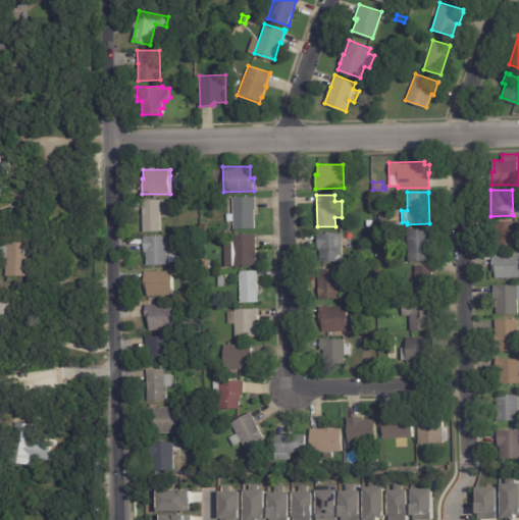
[(256,198),(256,208),(255,208),(255,227),(234,228),(234,221),(228,221),(228,211),(234,211),(232,197),(256,196),(256,198)]
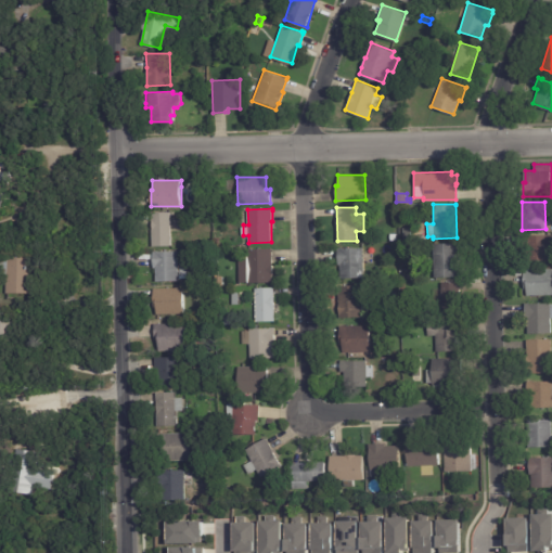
[(169,217),(170,245),(151,246),(150,213),(169,211),(169,217)]
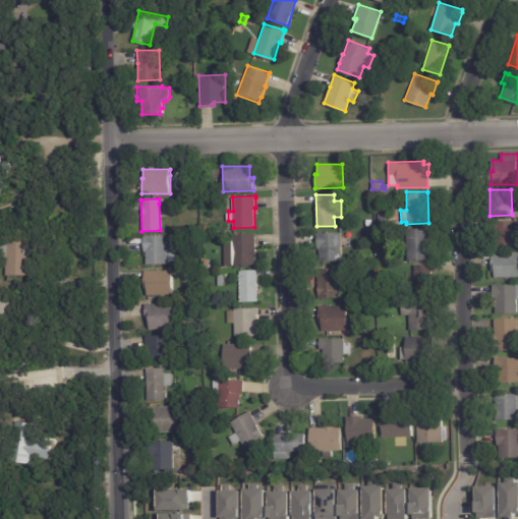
[(517,244),(495,245),(494,220),(517,220),(517,244)]
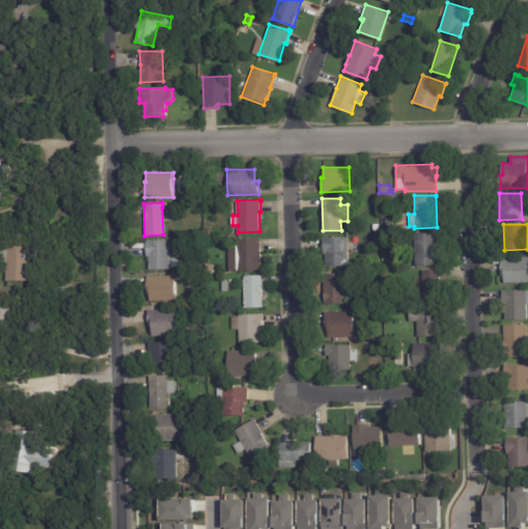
[(436,233),(437,246),(438,246),(438,257),(437,257),(438,265),(414,266),(413,232),(436,231),(436,233)]
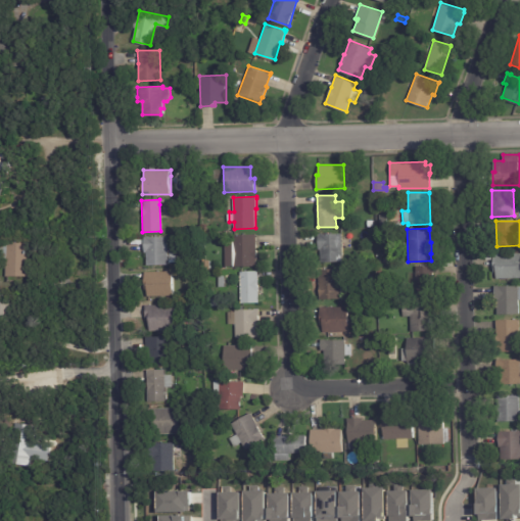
[(320,234),(342,233),(343,262),(320,262),(320,249),(318,249),(317,233),(320,233),(320,234)]
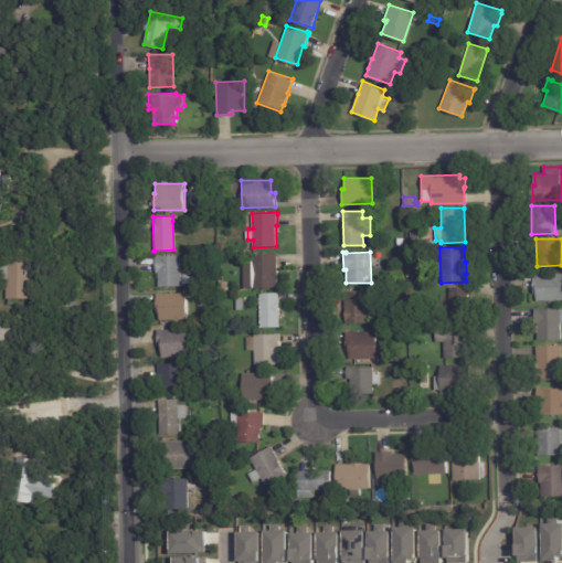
[(277,253),(277,268),(278,268),(278,280),(277,280),(277,287),(252,287),(251,253),(277,253)]
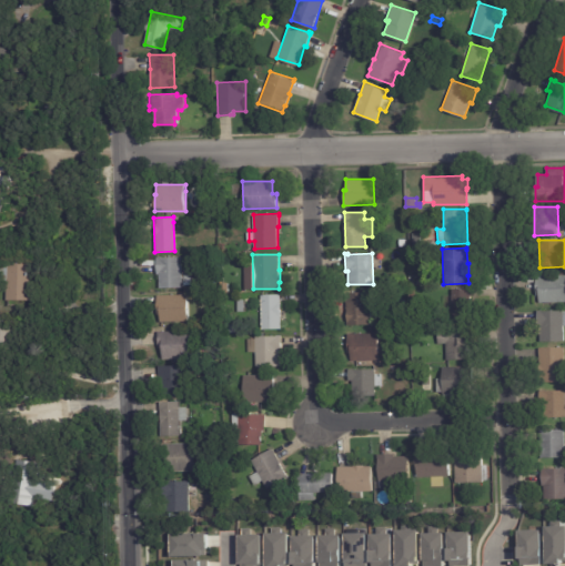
[(182,286),(158,286),(158,273),(155,273),(155,256),(182,256),(182,286)]
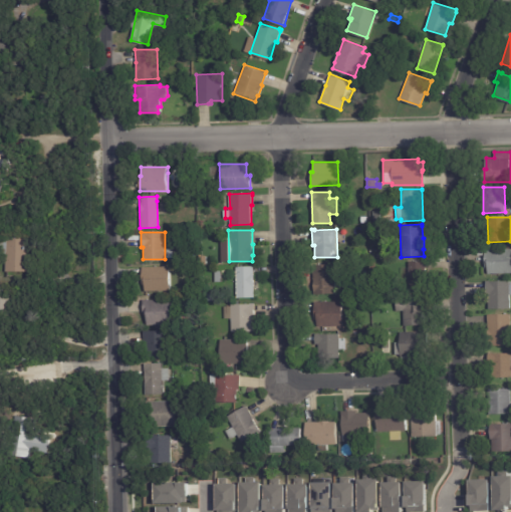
[(29,271),(4,271),(4,236),(29,236),(30,271),(29,271)]
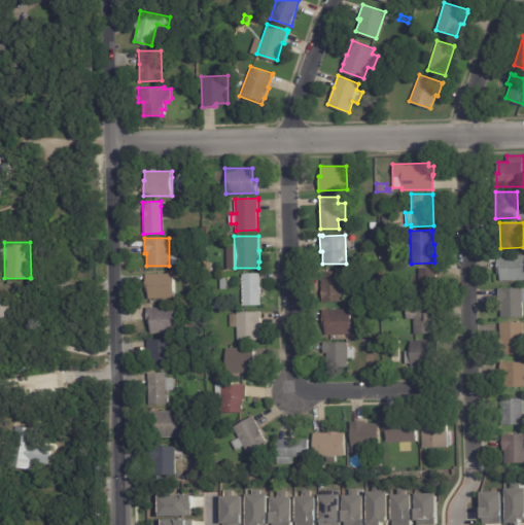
[(170,253),(177,253),(178,264),(170,264),(170,253)]
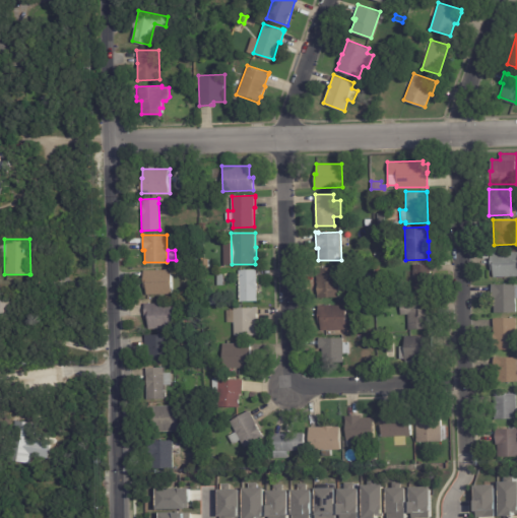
[(516,275),(494,276),(494,270),(492,270),(491,252),(516,251),(516,275)]
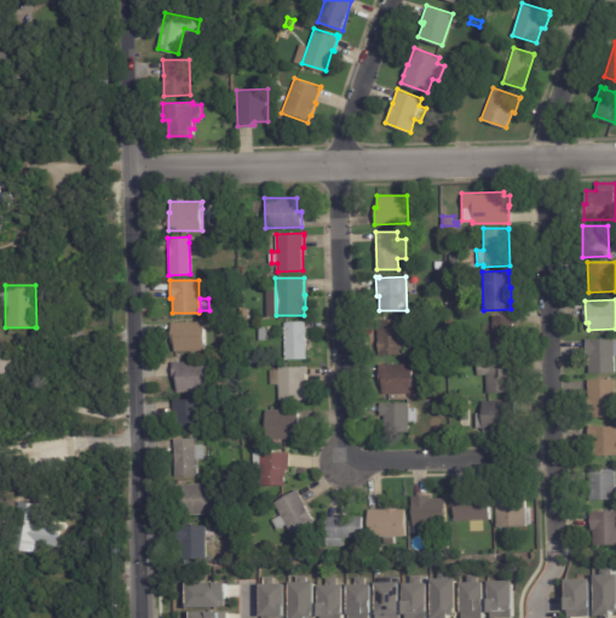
[(513,322),(513,352),(493,352),(493,339),(483,339),(483,322),(491,322),(491,315),(513,315),(513,322)]
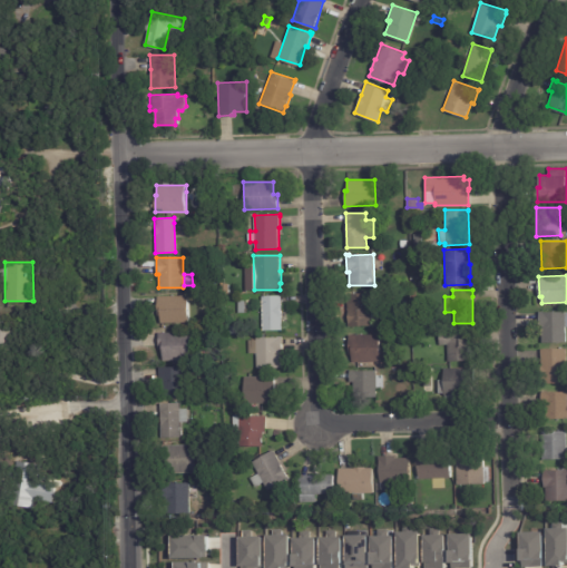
[(371,295),(371,305),(379,305),(380,319),(372,320),(372,325),(349,326),(348,294),(371,293),(371,295)]
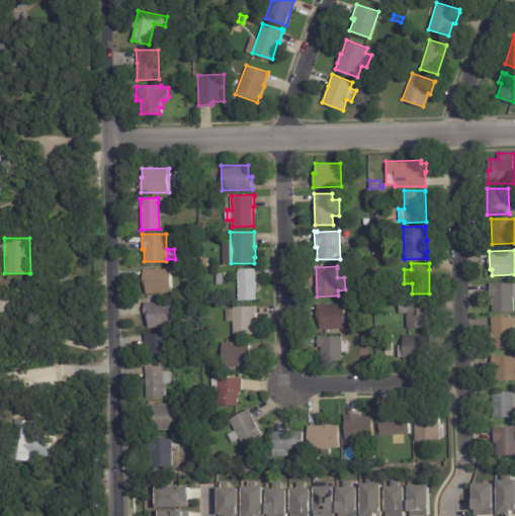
[(143,285),(143,269),(171,268),(171,292),(146,292),(146,286),(143,286),(143,285)]
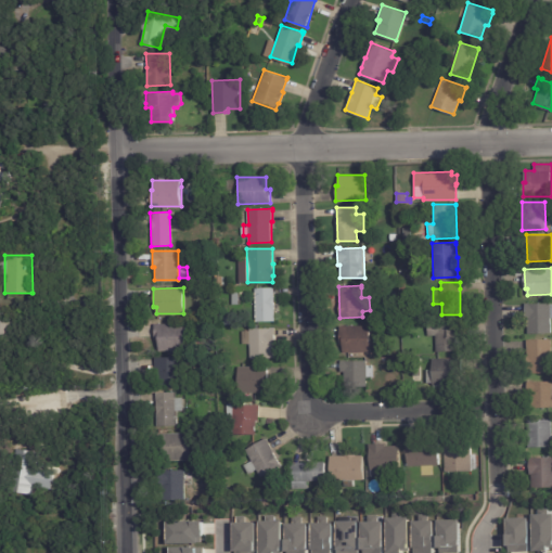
[(273,294),(273,321),(255,321),(255,287),(273,287),(273,294)]
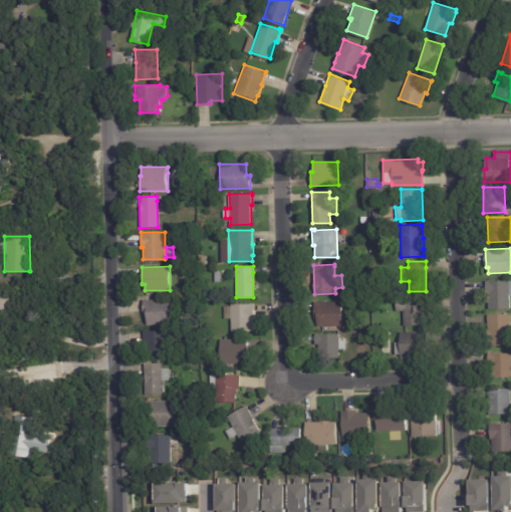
[(221,278),(221,281),(214,281),(214,270),(220,270),(220,269),(224,269),(224,272),(221,272),(221,278)]
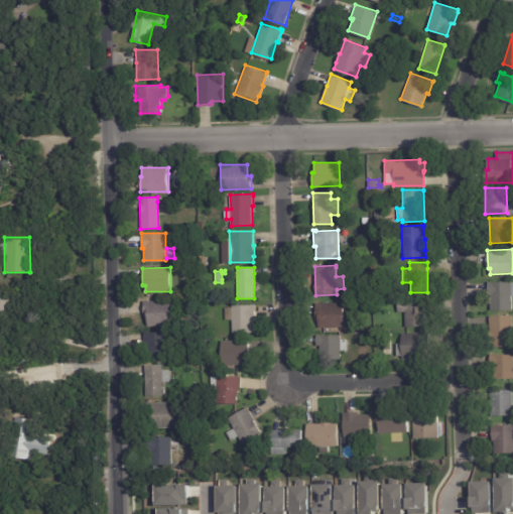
[(511,309),(490,309),(489,297),(487,297),(487,281),(493,281),(493,282),(510,281),(511,282),(512,281),(512,295),(511,295),(511,309)]
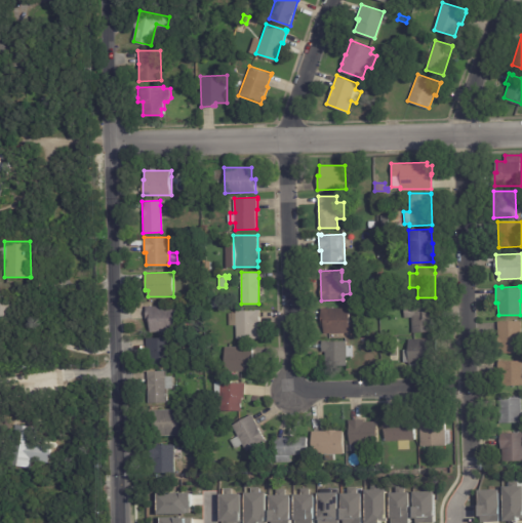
[(0,303),(9,304),(7,321),(0,320),(0,303)]
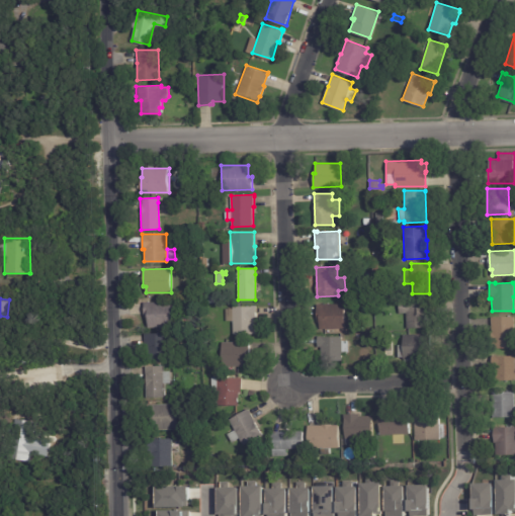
[(427,299),(428,327),(406,328),(405,313),(398,313),(397,301),(404,301),(404,299),(427,298),(427,299)]
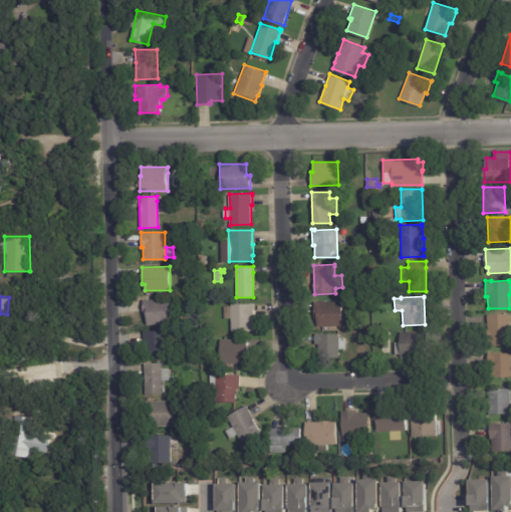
[(146,313),(143,313),(142,299),(173,299),(173,311),(181,311),(181,323),(147,324),(147,313),(146,313)]
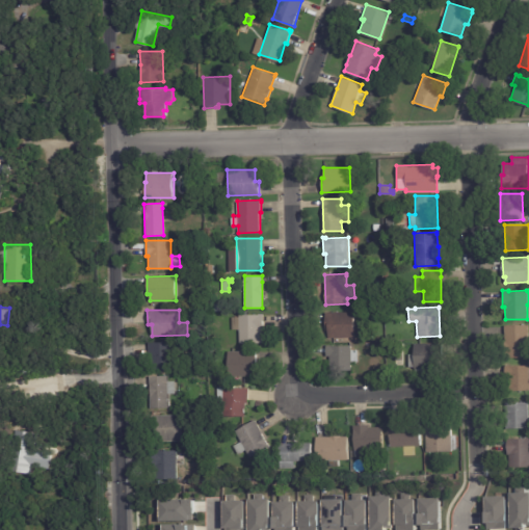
[(354,324),(354,337),(325,338),(325,312),(354,312),(354,324)]
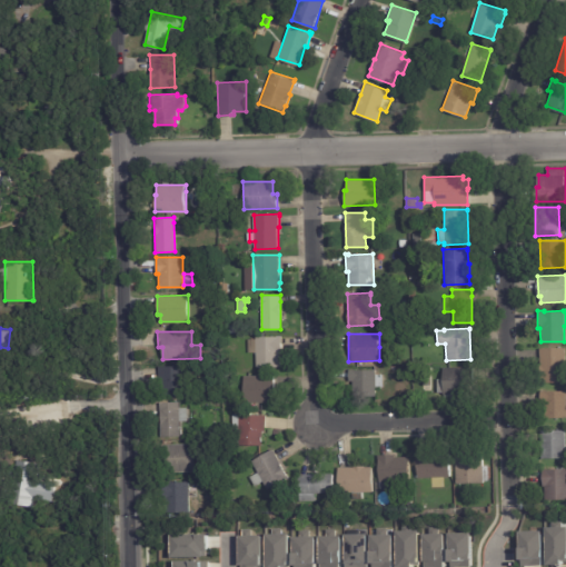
[(281,337),(283,352),(279,352),(279,367),(256,368),(255,352),(247,352),(246,339),(255,339),(255,337),(281,336),(281,337)]
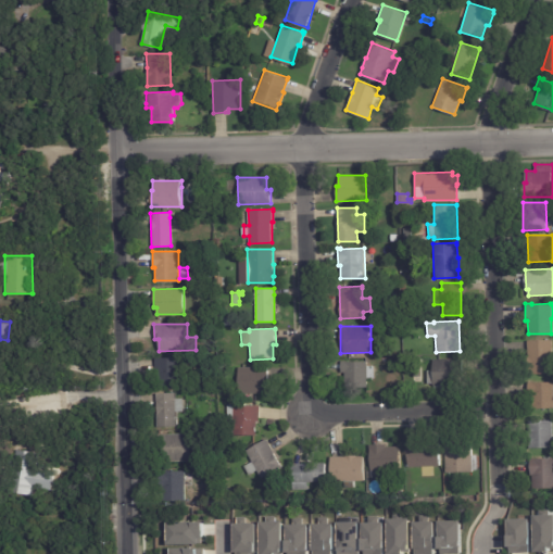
[(552,373),(528,374),(527,340),(552,339),(552,373)]
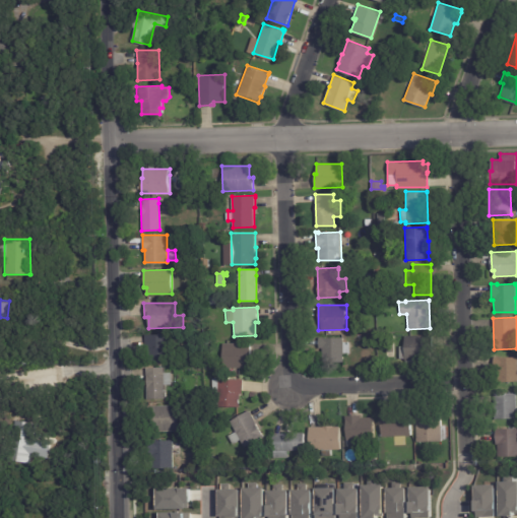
[(169,339),(169,363),(147,363),(147,348),(144,348),(144,334),(169,334),(169,339)]
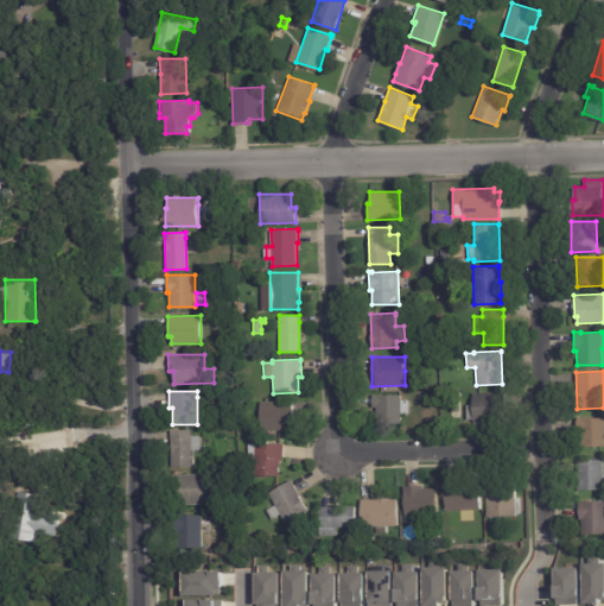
[(501,392),(501,421),(489,421),(489,427),(471,427),(471,418),(464,418),(464,404),(471,404),(471,392),(501,392)]
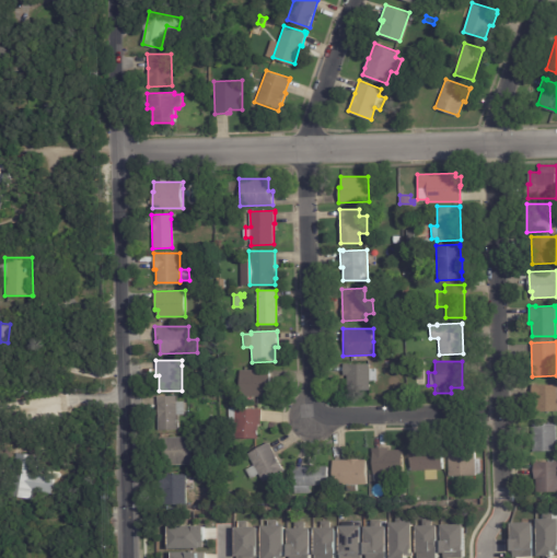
[(344,374),(344,363),(370,363),(370,368),(376,368),(376,380),(371,380),(371,390),(349,390),(349,381),(347,381),(347,374),(344,374)]
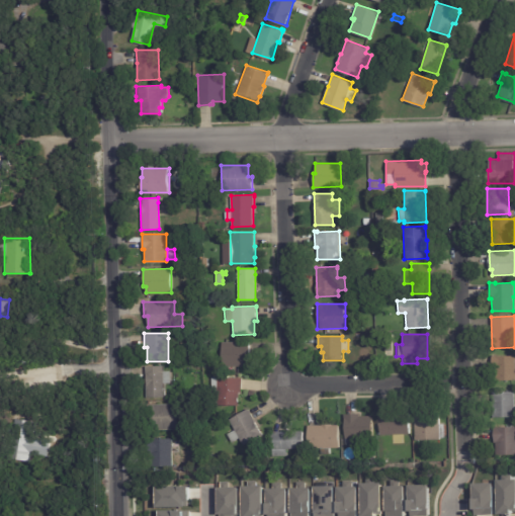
[(251,342),(251,359),(249,359),(249,365),(223,366),(222,342),(251,341),(251,342)]
